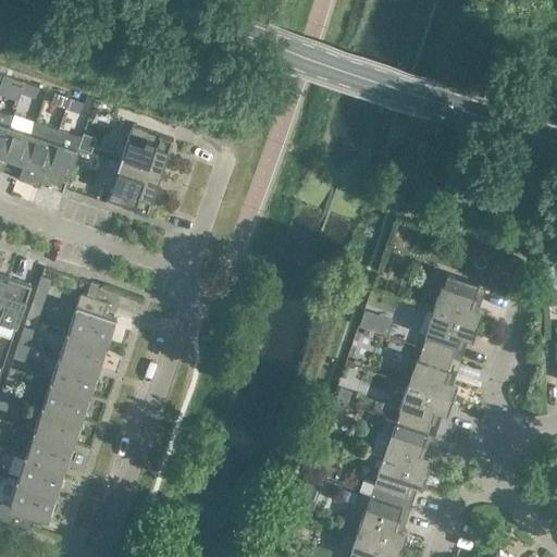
[(0,82),(0,91),(19,99),(21,91),(24,82),(9,76),(3,74),(0,82)]
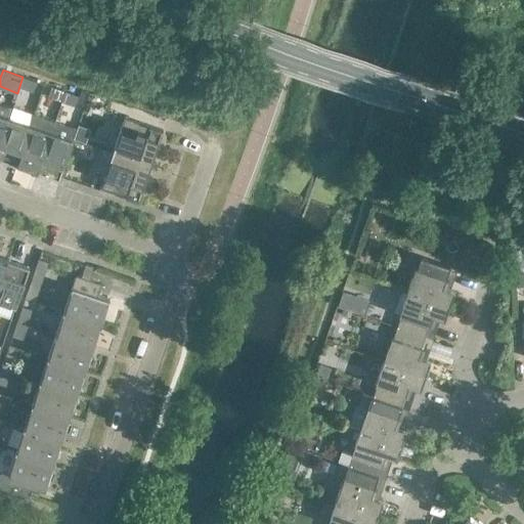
[(37,82),(23,77),(19,86),(34,91),(37,82)]
